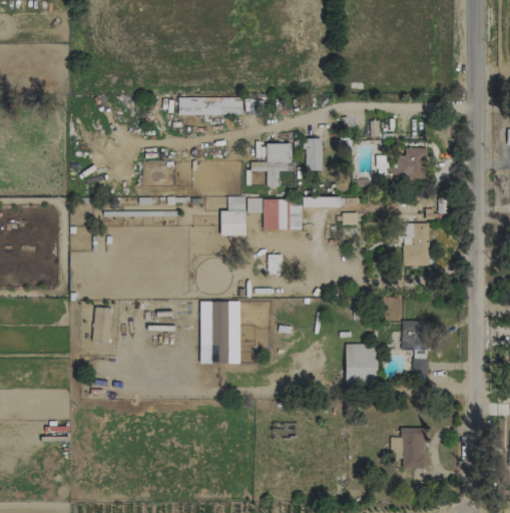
[(242,113),(242,98),(189,98),(189,101),(181,101),(181,114),(242,113)]
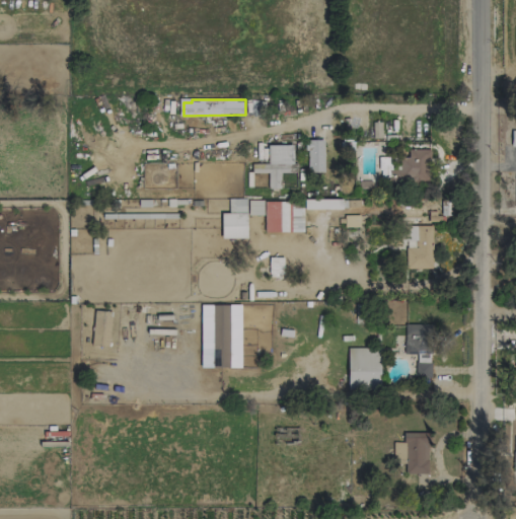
[(311,172),(326,172),(326,140),(311,140),(311,172)]
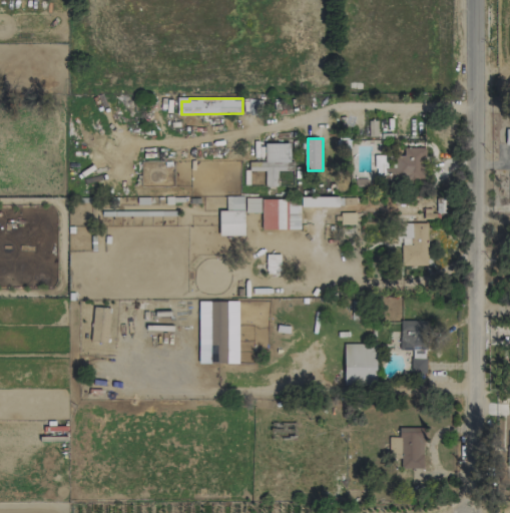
[(267,144),(268,161),(251,162),(251,171),(268,170),(268,186),(280,186),(280,170),(291,170),(290,143),(267,144)]
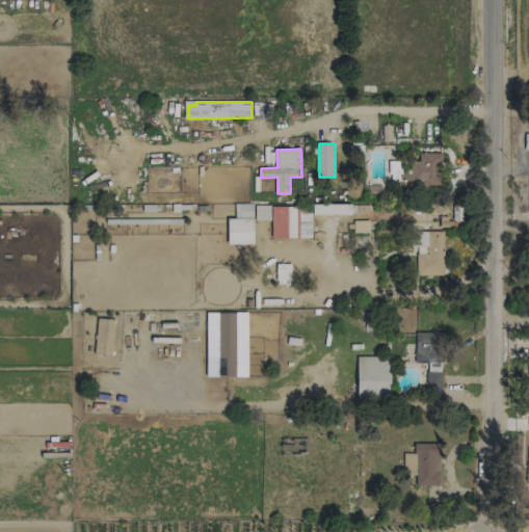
[(443,154),(414,153),(414,174),(403,174),(403,161),(392,161),(392,188),(443,189),(443,154)]
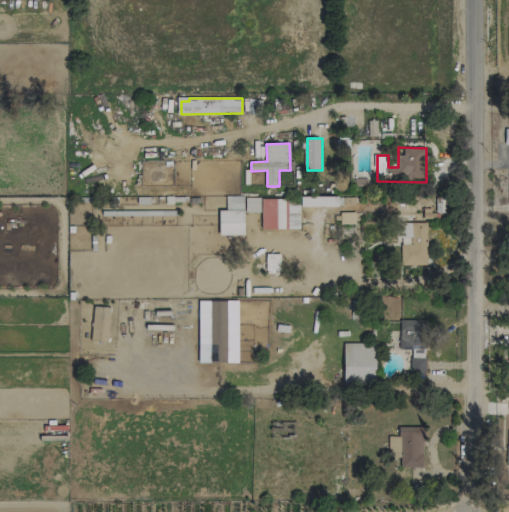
[(221,235),(246,235),(245,196),(228,196),(228,210),(221,210),(221,235)]
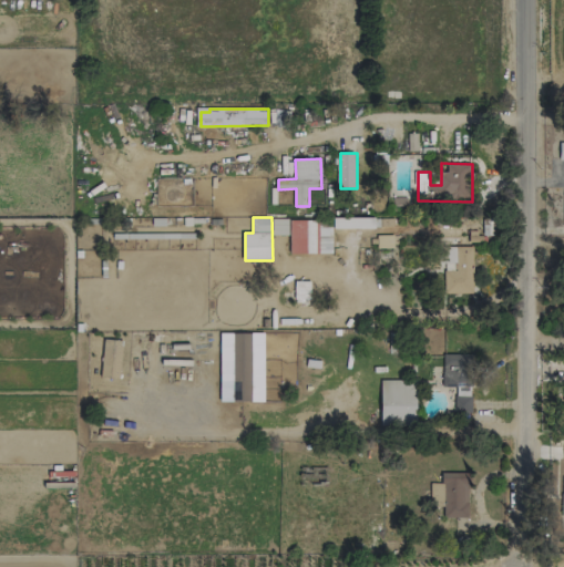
[(381,228),(381,218),(335,218),(335,228),(381,228)]
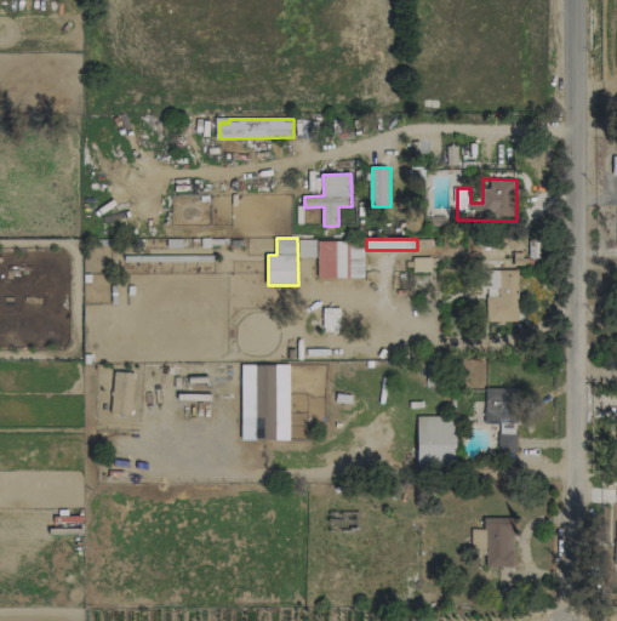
[(318,257),(318,240),(301,240),(301,258),(318,257)]
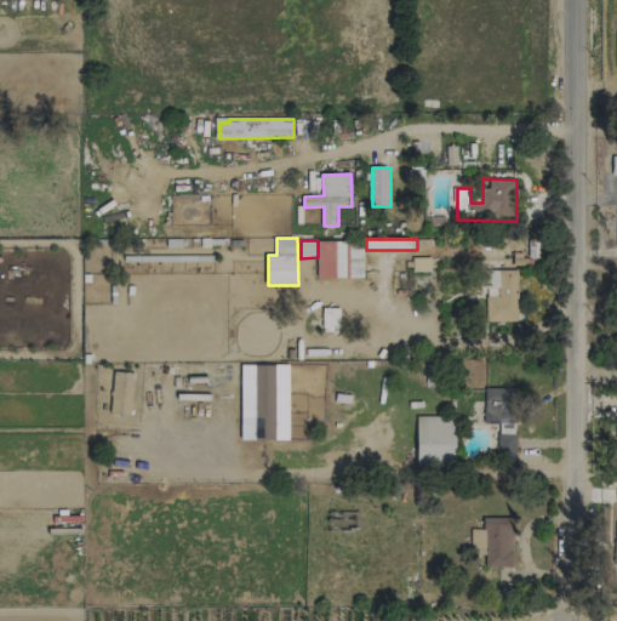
[(320,278),(366,277),(365,241),(319,241),(320,278)]
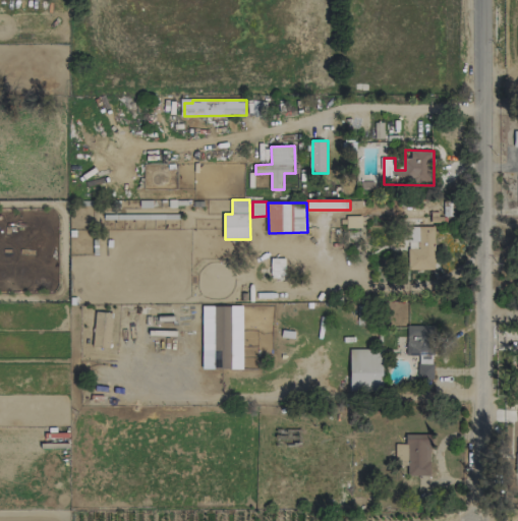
[(348,217),(349,229),(363,229),(363,216),(348,217)]
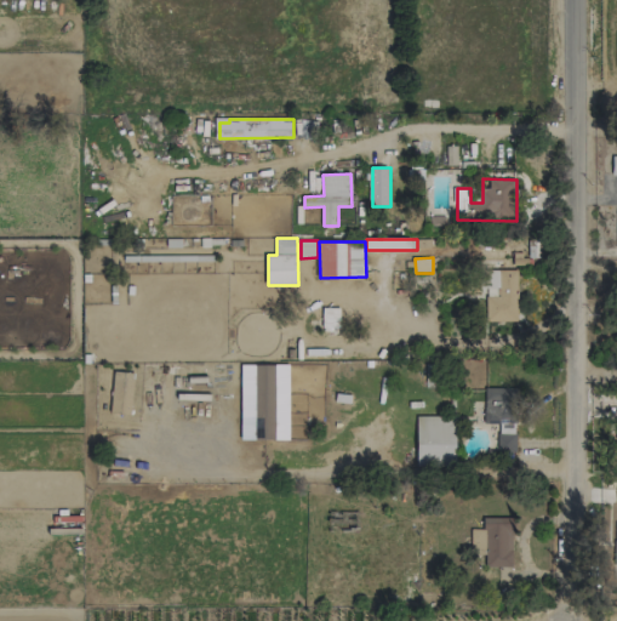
[(489,322),(520,320),(519,269),(487,271),(489,322)]
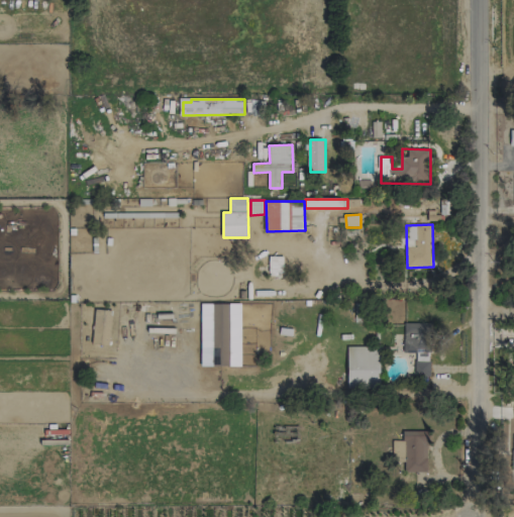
[(271,276),(284,276),(285,256),(271,256),(271,276)]
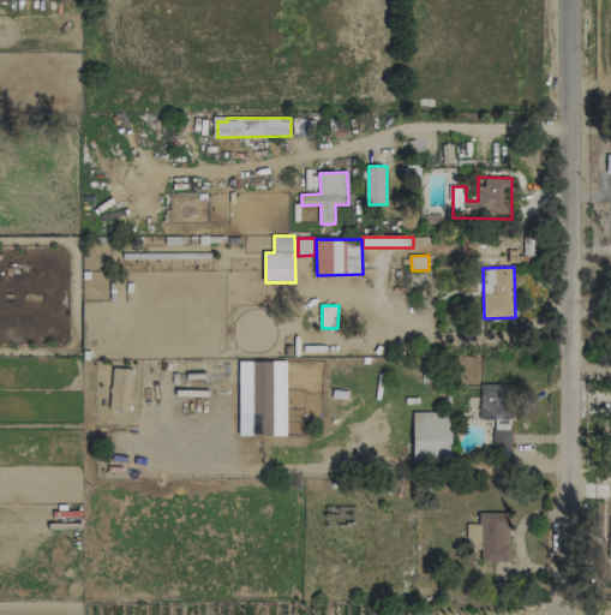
[(113,410),(133,411),(133,369),(113,369),(113,410)]
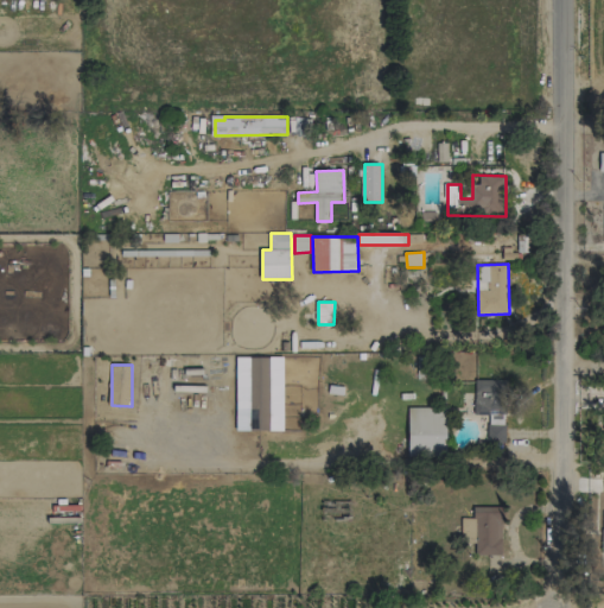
[(477,415),(490,415),(490,444),(508,444),(508,380),(477,380),(477,415)]
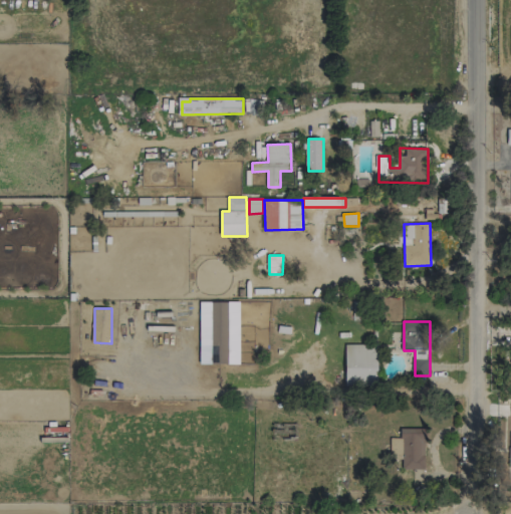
[(346,386),(378,386),(378,344),(346,344),(346,386)]
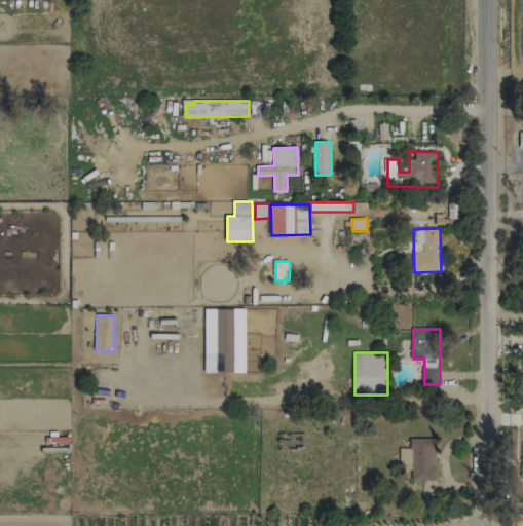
[(412,480),(436,481),(438,439),(413,438),(412,480)]
